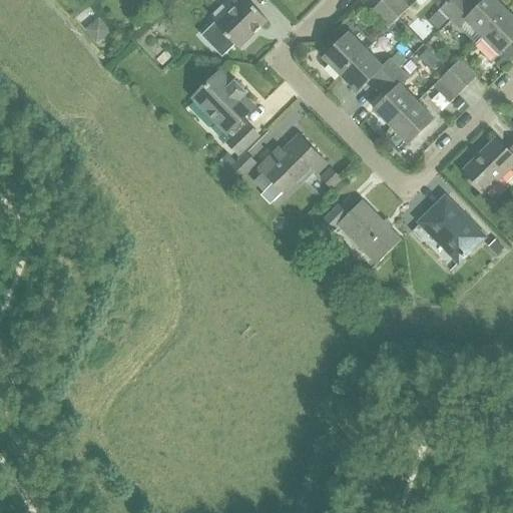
[(215,21),(202,34),(222,55),(233,44),(238,49),(264,21),(243,0),(230,0),(236,5),(217,23),(215,21)]
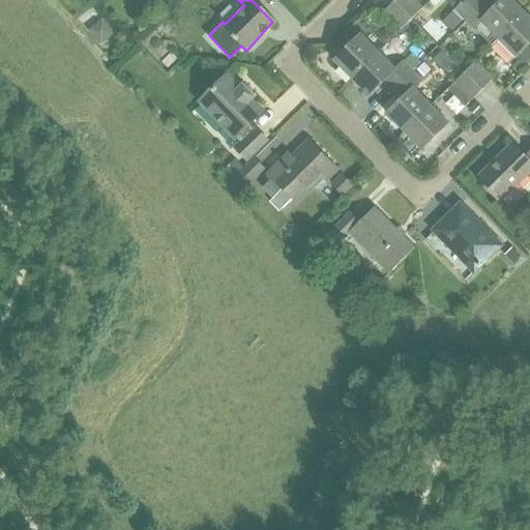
[(413,0),(396,0),(395,1),(412,20),(422,9),(413,0)]
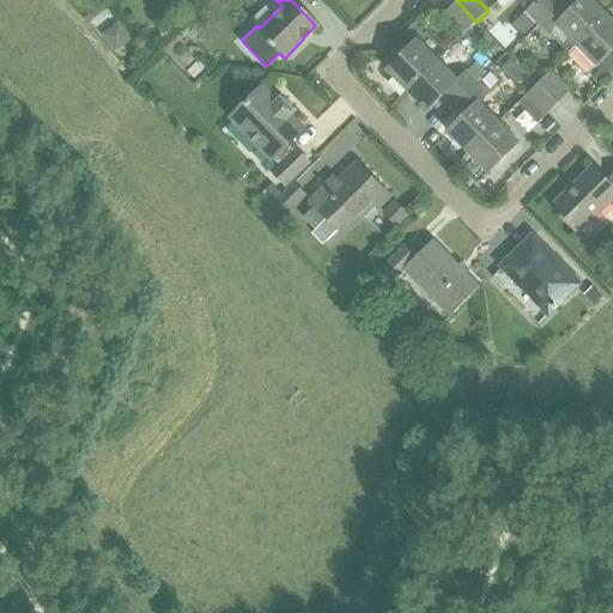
[(532,0),(535,2),(516,23),(527,34),(536,24),(560,0),(559,0),(532,0)]
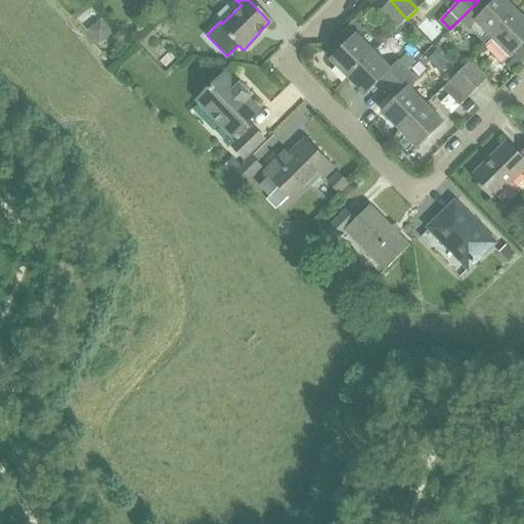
[(479,0),(459,20),(468,30),(476,22),(492,39),(519,13),(506,0),(496,0),(487,9),(479,0)]
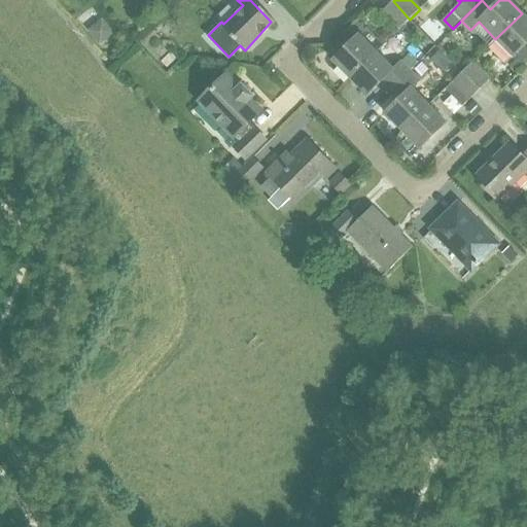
[(410,20),(393,1),(383,11),(400,29),(410,20)]
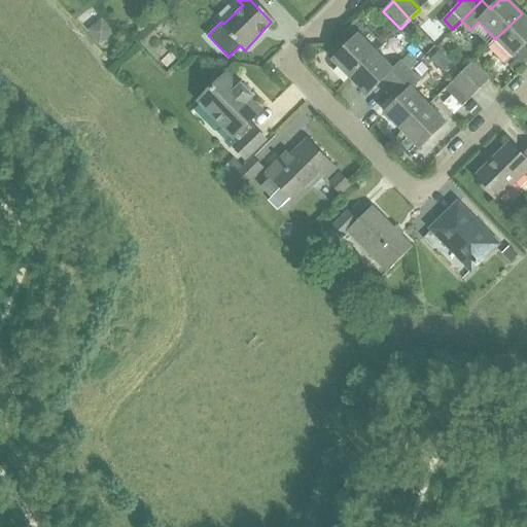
[(526,18),(522,13),(495,39),(513,57),(526,41),(526,18)]
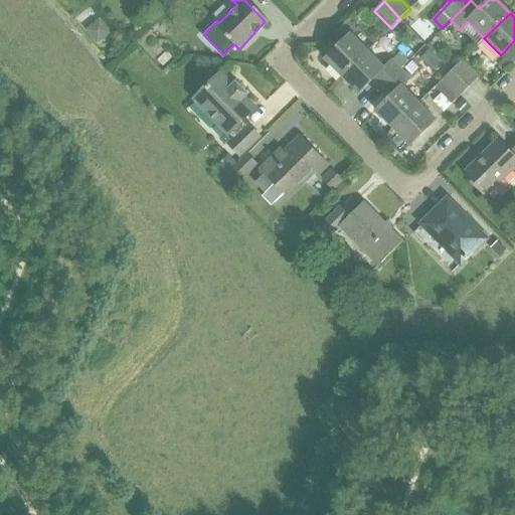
[(342,76),(368,51),(351,34),(325,59),(342,76)]
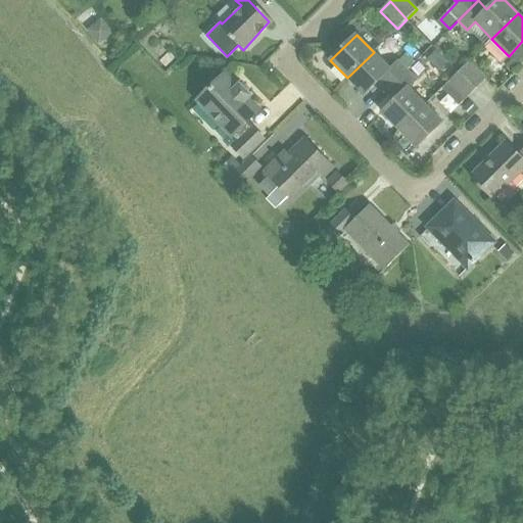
[(168,50),(159,59),(165,65),(174,56),(168,50)]
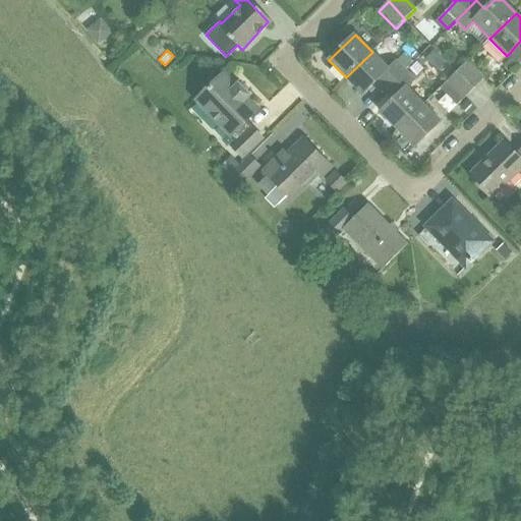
[(435,50),(425,60),(438,71),(447,62),(435,50)]
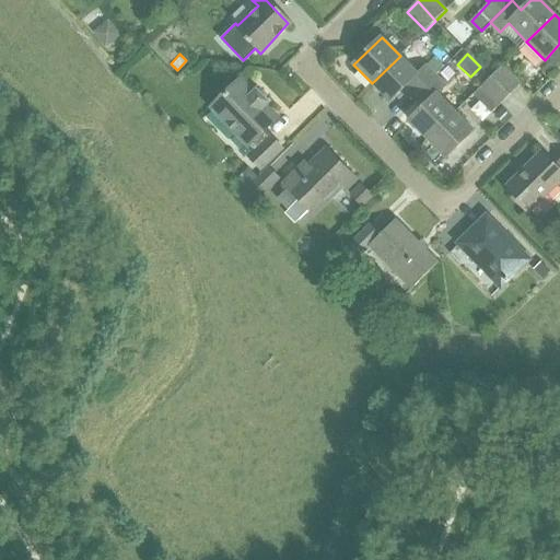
[(400,56),(372,83),(391,102),(406,86),(416,95),(436,76),(427,66),(418,73),(400,56)]
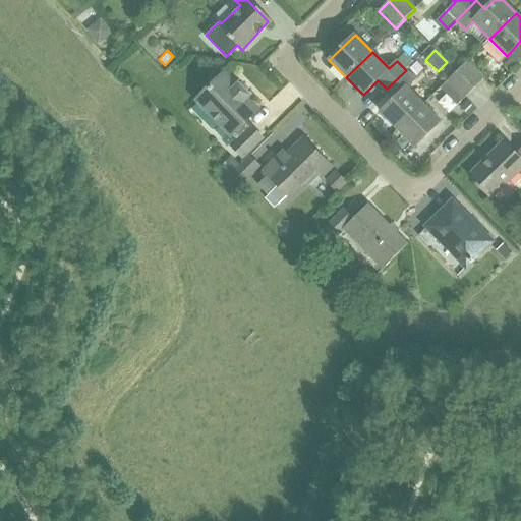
[(457,71),(474,89),(483,78),(467,61),(457,71)]
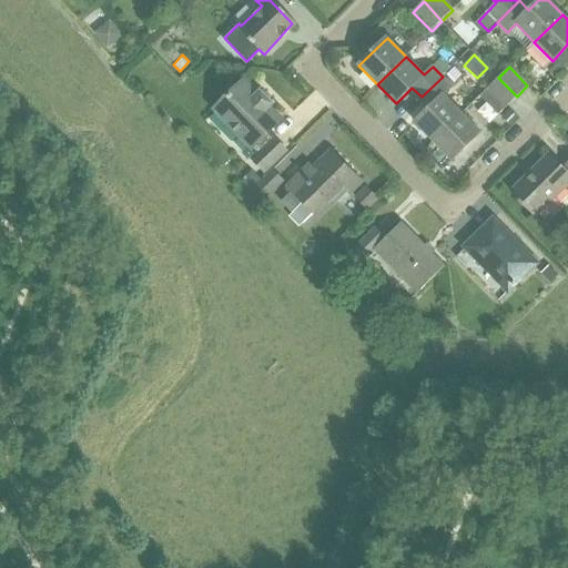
[(443,77),(422,97),(430,107),(415,122),(434,141),(462,113),(444,95),(453,87),(443,77)]
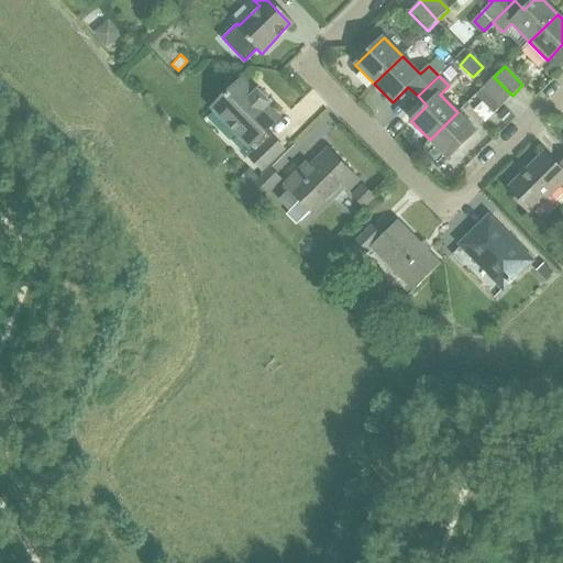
[(512,96),(494,77),(475,95),(494,114),(512,96)]
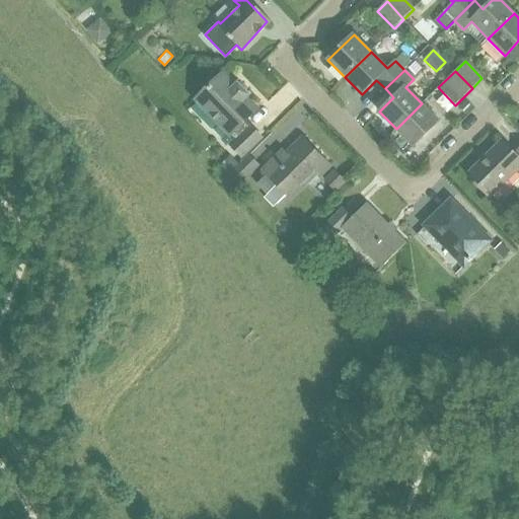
[(240,156),(260,138),(249,127),(248,128),(242,123),(256,109),(245,98),(248,95),(237,83),(233,86),(222,75),(196,100),(229,135),(230,134),(236,140),(231,146),(240,156)]
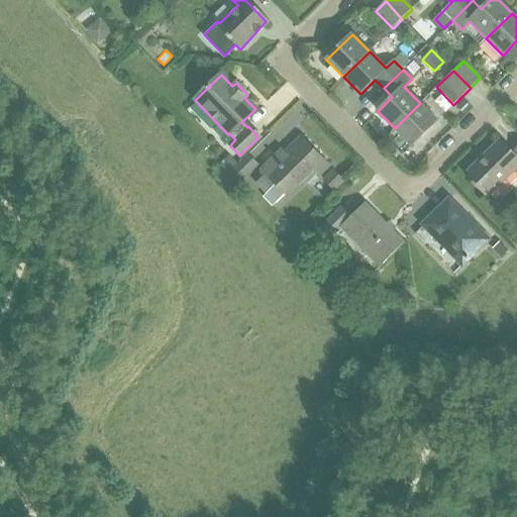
[(464,100),(457,106),(466,115),(473,109),(464,100)]
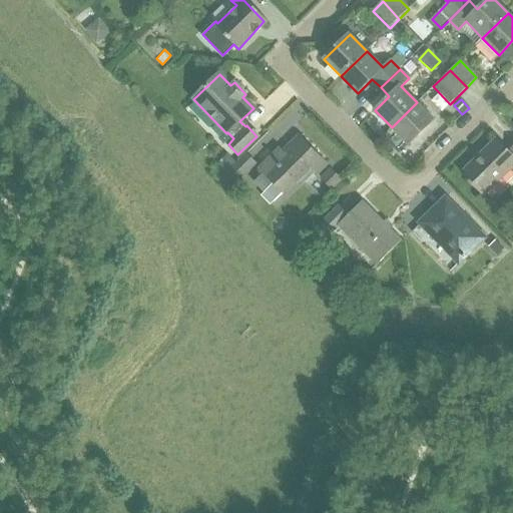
[(434,119),(417,102),(392,127),(408,144),(434,119)]
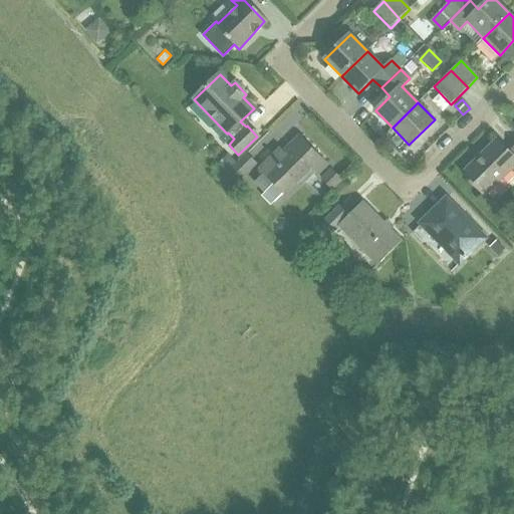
[(264,173),(253,183),(274,203),(284,193),(286,196),(312,170),(317,175),(326,166),(299,138),(277,160),(272,156),(259,168),(264,173)]
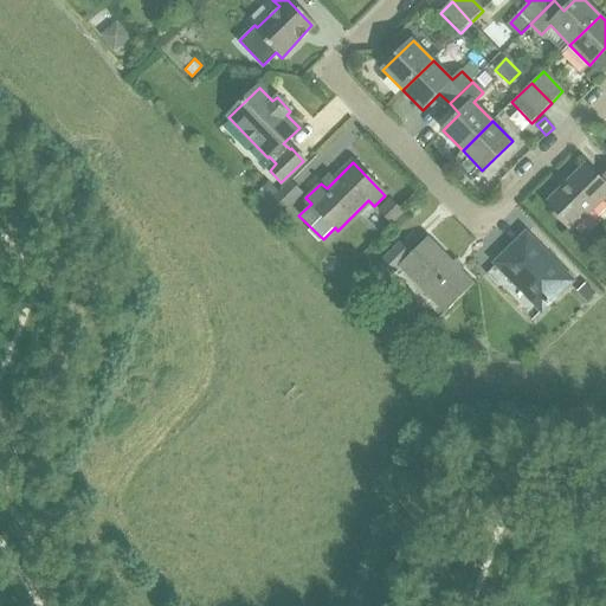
[(605,173),(600,179),(585,163),(545,204),(572,231),(605,197),(605,173)]
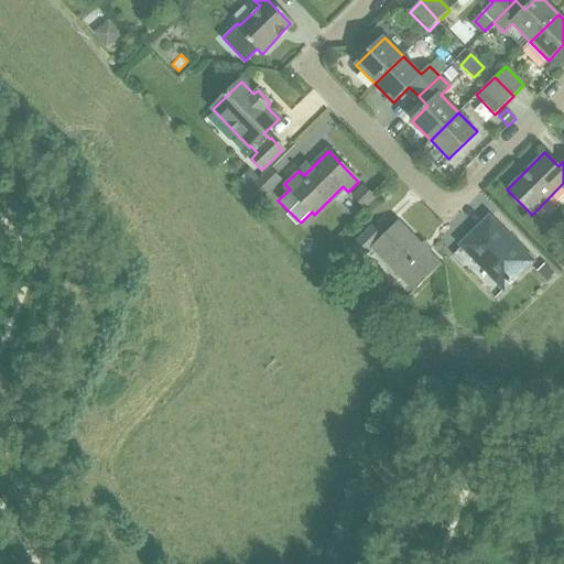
[(260,179),(250,169),(236,183),(246,193),(260,179)]
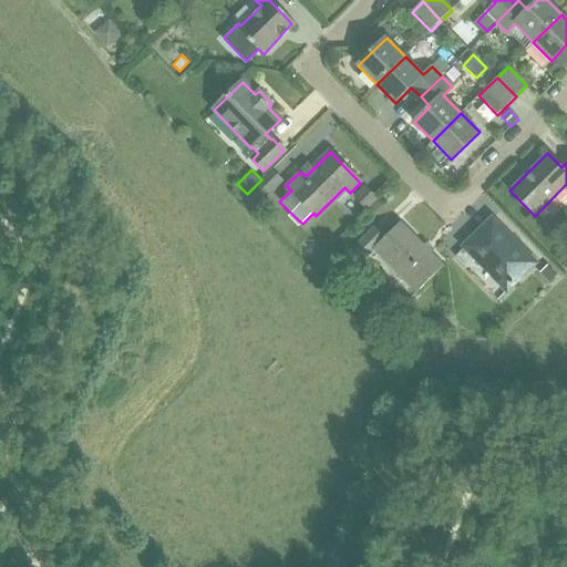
[(257,207),(282,182),(271,169),(261,179),(247,194),(246,195),(257,207)]
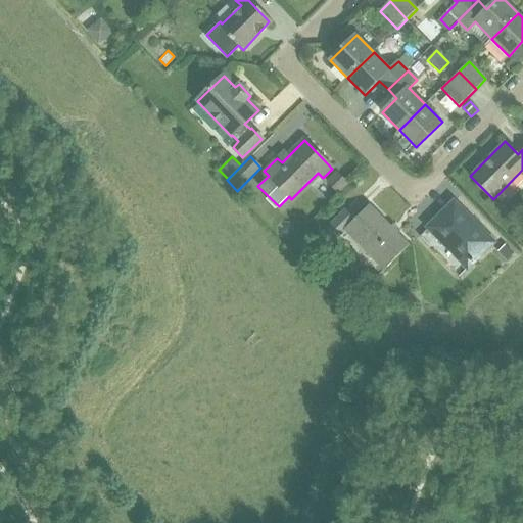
[(337,172),(327,182),(338,194),(348,184),(337,172)]
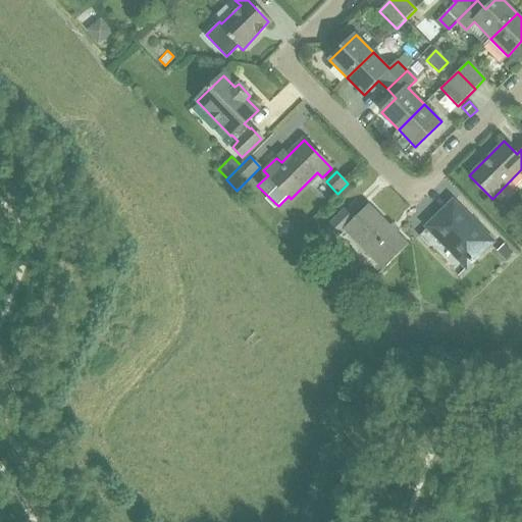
[(466,267),(492,242),(452,201),(426,226),(466,267)]
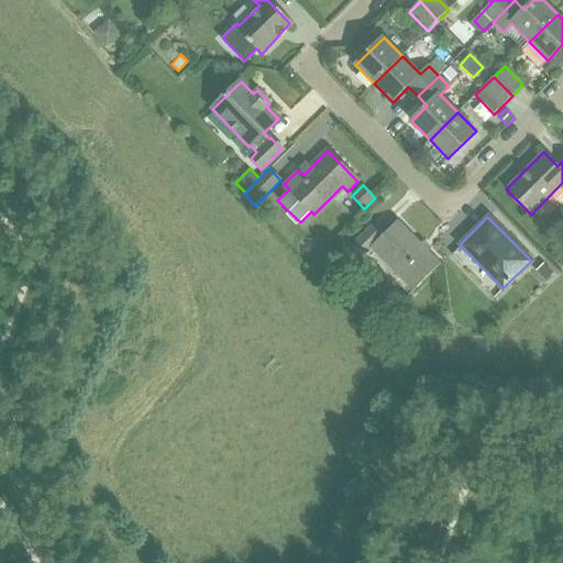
[(414,290),(440,264),(398,221),(383,236),(372,227),(346,252),(357,263),(372,249),(414,290)]
